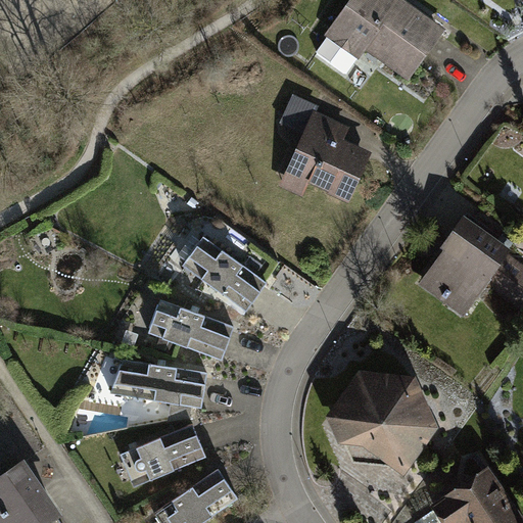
[(409,0),(346,0),(324,32),(360,56),(367,46),(410,77),(445,26),(409,0)]
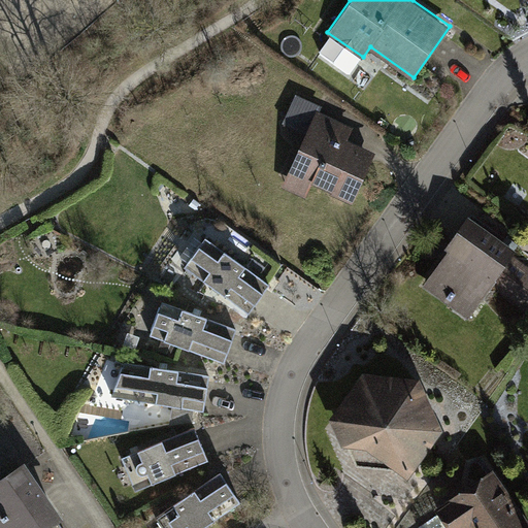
[(322,105),(298,94),(285,122),(305,131),(282,184),(307,195),(312,183),(353,201),(375,151),(347,138),(353,125),(320,109),(322,105)]
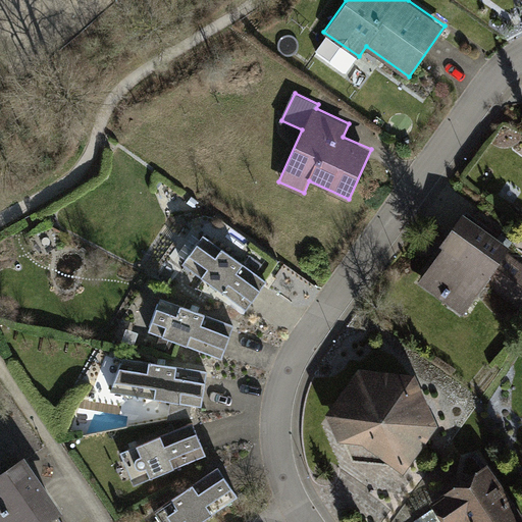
[(465,209),(416,282),(465,314),(486,281),(521,304),(521,302),(521,259),(508,251),(514,242),(465,209)]
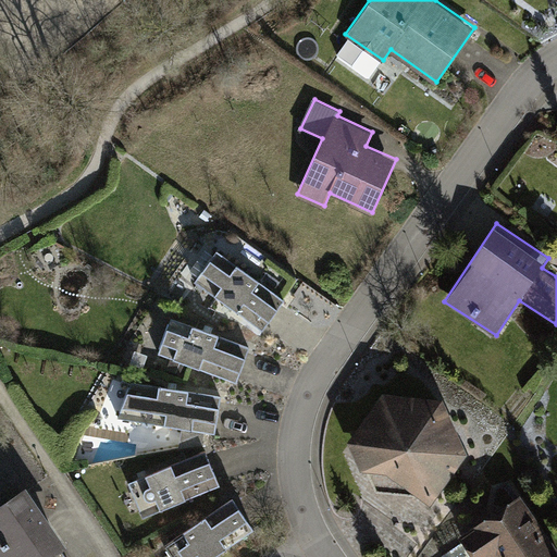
[(285,298),(215,249),(195,280),(264,327),(285,298)]
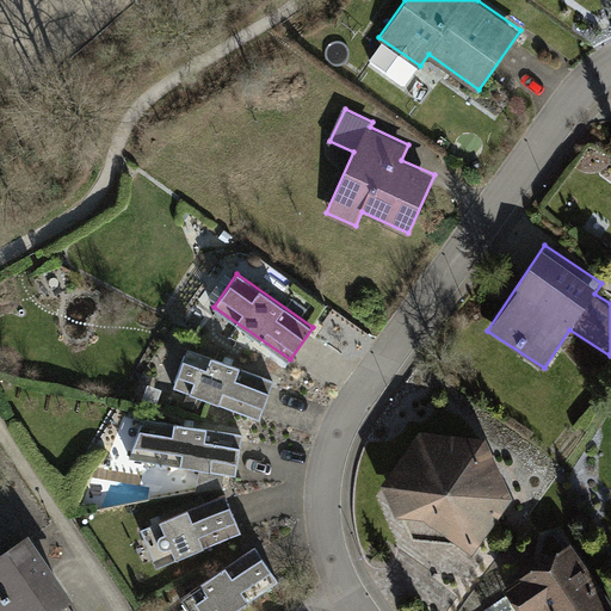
[(273,381),(187,347),(173,386),(259,418),(273,381)]
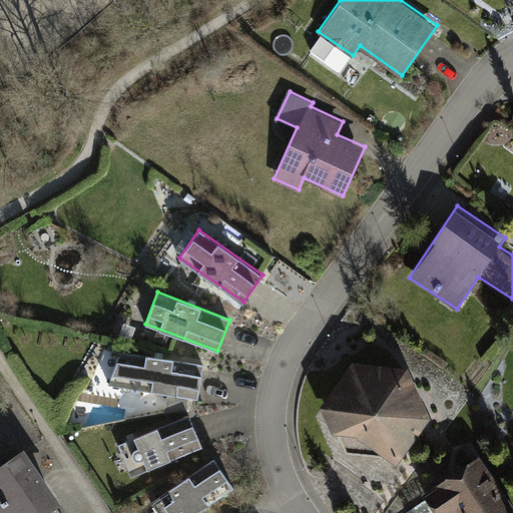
[(168,394),(164,412),(185,408),(187,397),(198,399),(204,364),(117,348),(111,383),(168,394)]
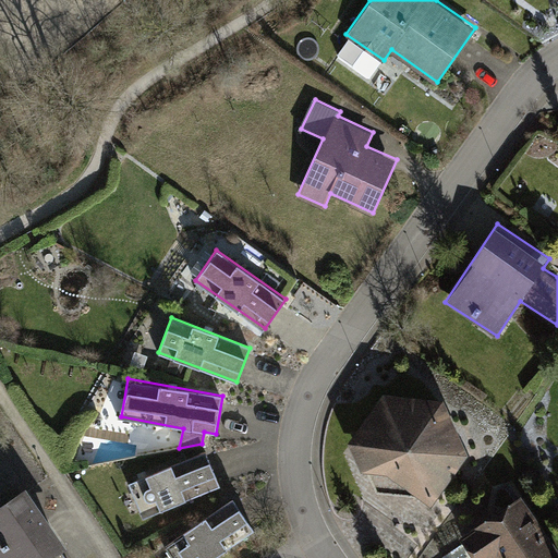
[(380,397),(348,443),(360,474),(386,475),(431,507),(465,456),(439,401),(380,397)]
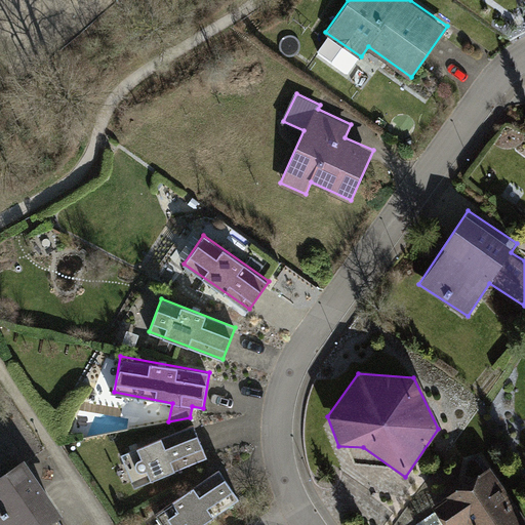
[(192,422),(121,453),(136,488),(206,457),(192,422)]
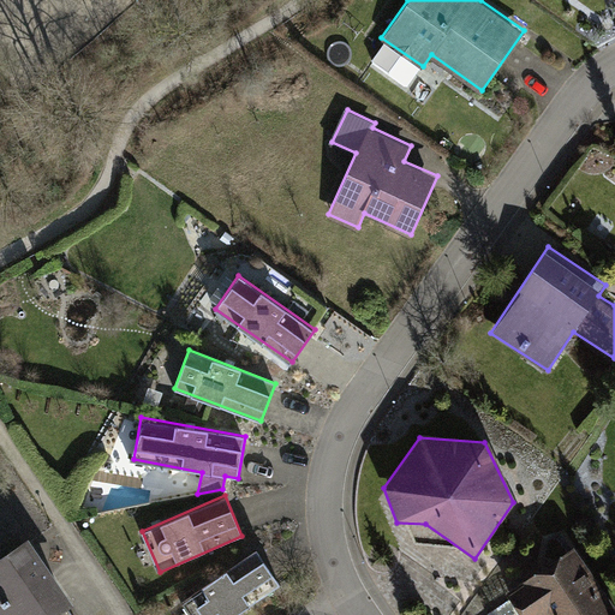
[(0,614),(60,614),(70,609),(28,545),(0,562),(0,614)]
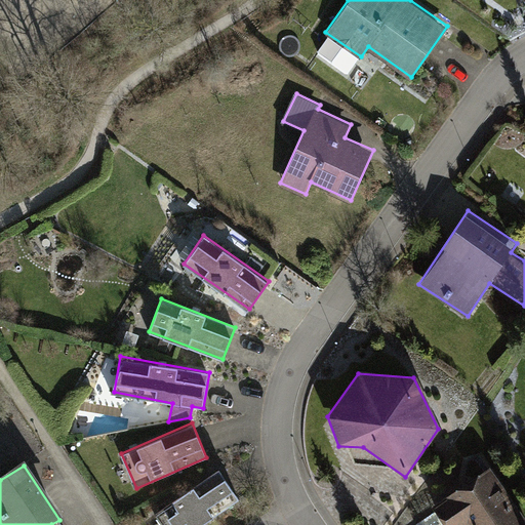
[(524,524),(524,513),(492,466),(433,507),(445,524),(524,524)]
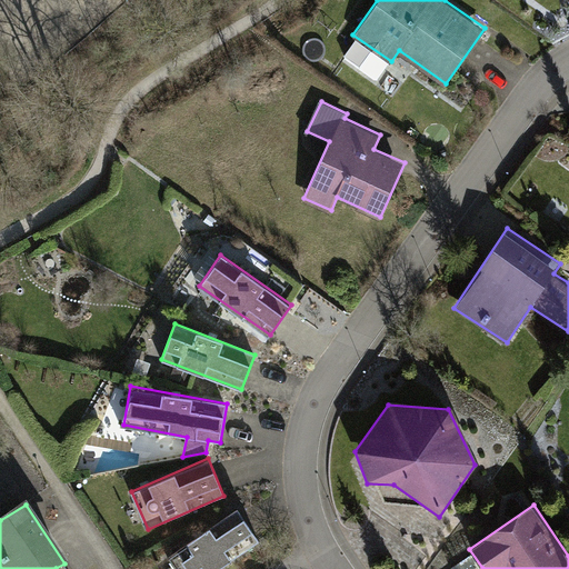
[(237,508),(160,557),(168,568),(213,568),(258,541),(237,508)]
